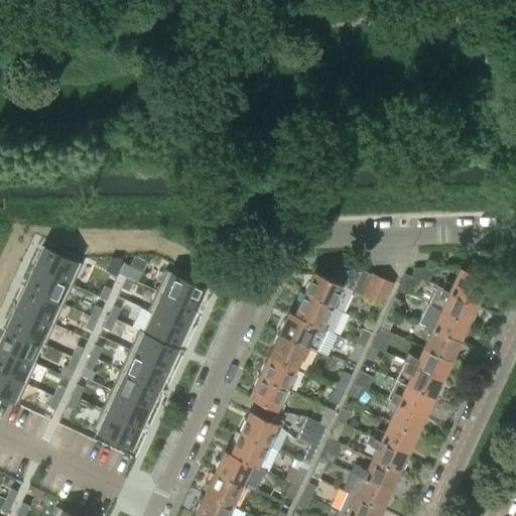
[(42,246),(33,266),(73,284),(82,264),(42,246)]
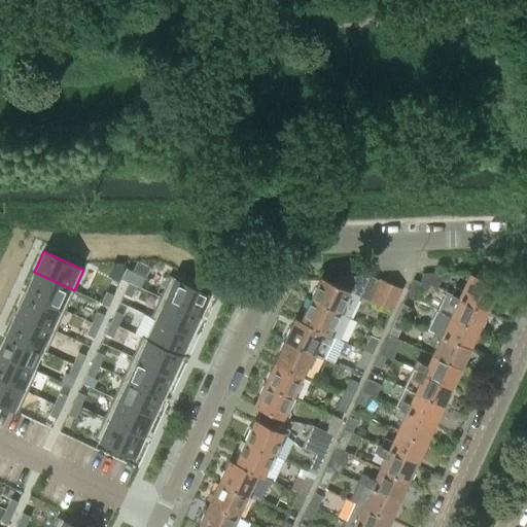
[(120,279),(129,282),(136,286),(140,288),(145,276),(127,268),(120,279)]
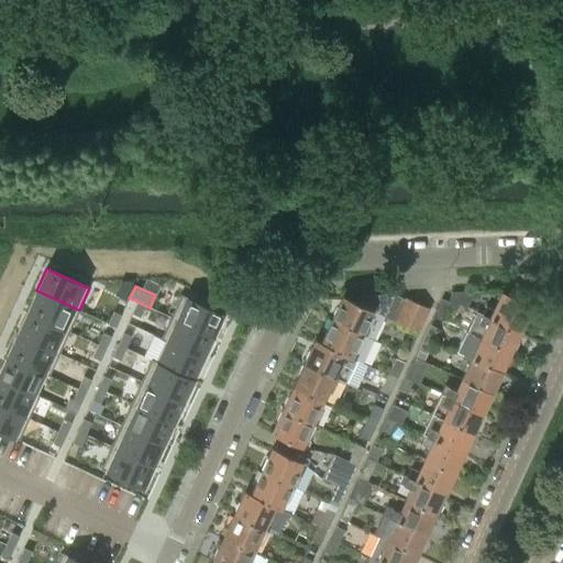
[(36,290),(26,312),(69,332),(79,310),(36,290)]
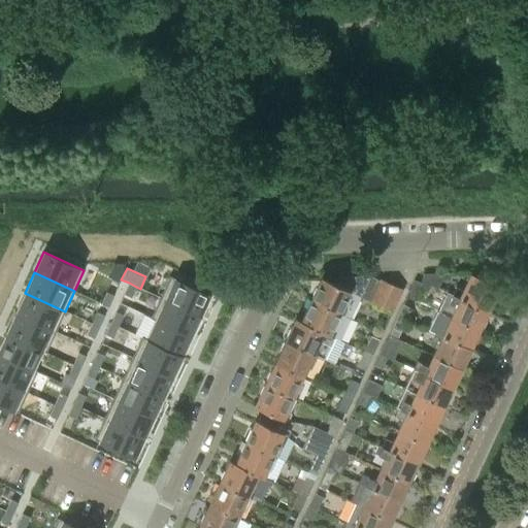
[(423,274),(421,283),(419,289),(427,292),(430,286),(437,289),(444,273),(423,274)]
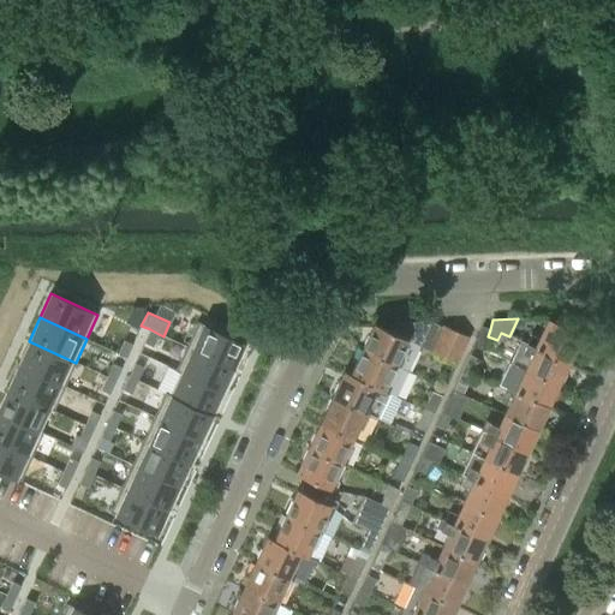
[(527,342),(525,346),(568,365),(573,354),(577,354),(581,344),(579,341),(580,340),(562,332),(565,327),(548,318),(539,338),(531,334),(527,342)]
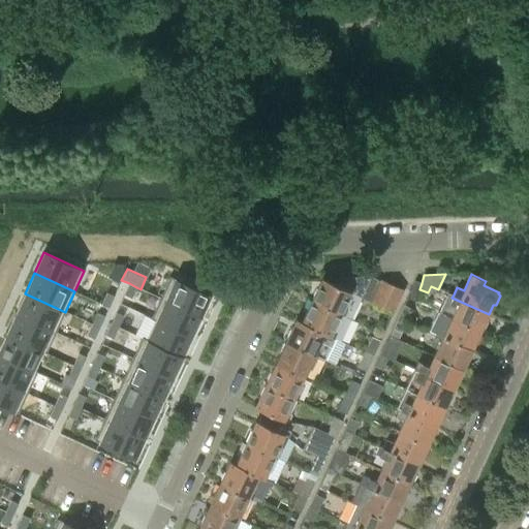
[(322,278),(311,302),(350,320),(361,298),(370,302),(379,280),(370,276),(339,277),(336,284),(322,278)]
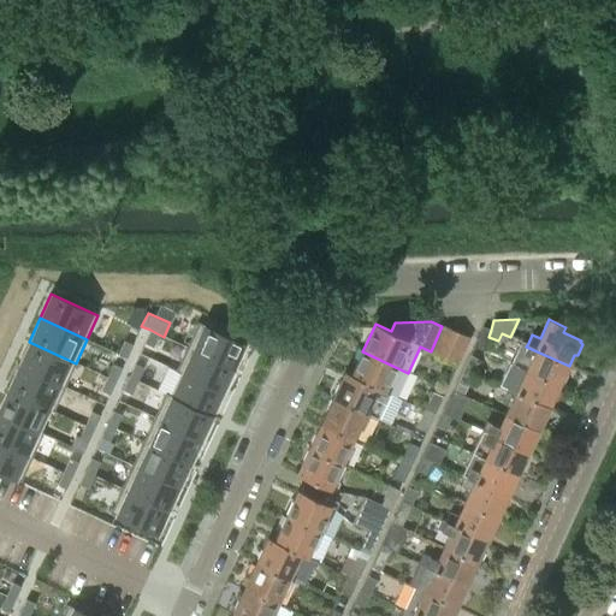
[(197,323),(187,347),(235,368),(246,344),(197,323)]
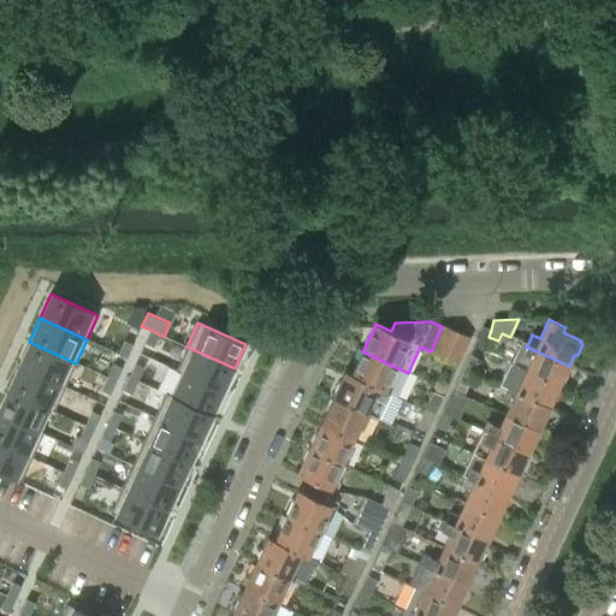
[(442,326),(431,351),(446,359),(458,332),(443,325),(442,326)]
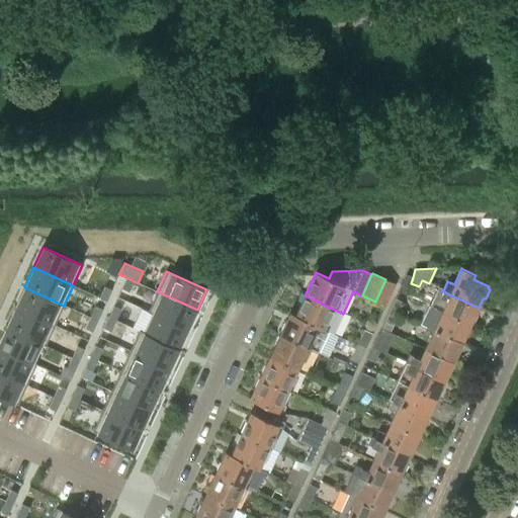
[(406,274),(398,291),(406,294),(411,283),(413,277),(406,274)]
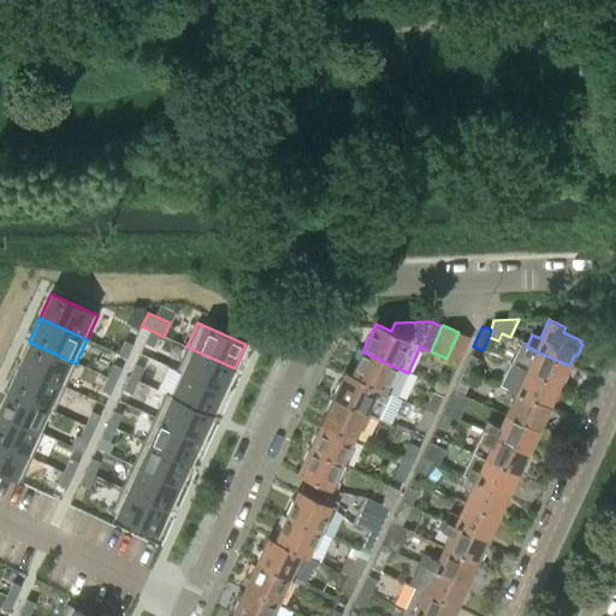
[(150,330),(144,343),(153,348),(159,335),(150,330)]
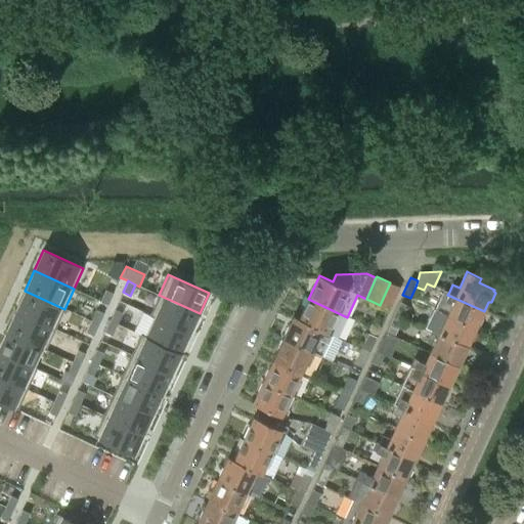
[(390,282),(380,305),(389,310),(400,287),(390,282)]
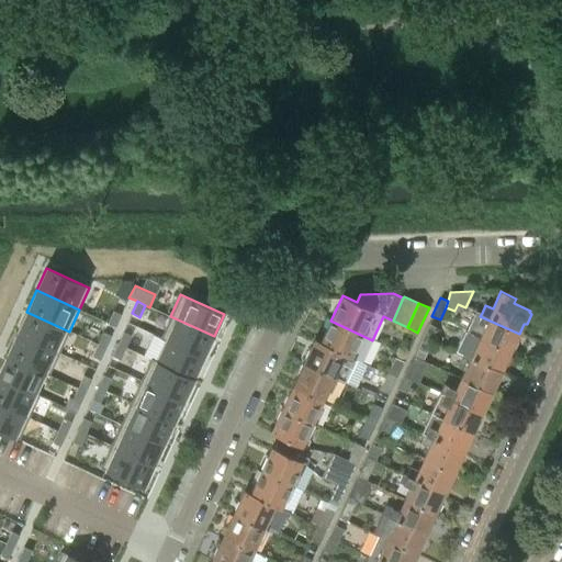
[(475,310),(465,333),(479,338),(478,339),(512,355),(517,344),(515,341),(519,334),(480,316),(482,313),(475,310)]
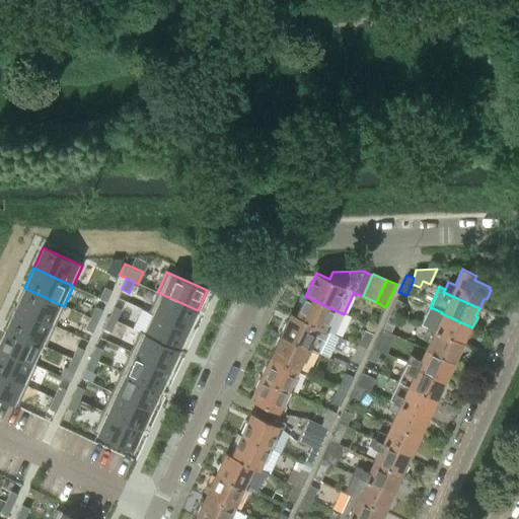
[(24,288),(15,307),(55,325),(64,306),(24,288)]
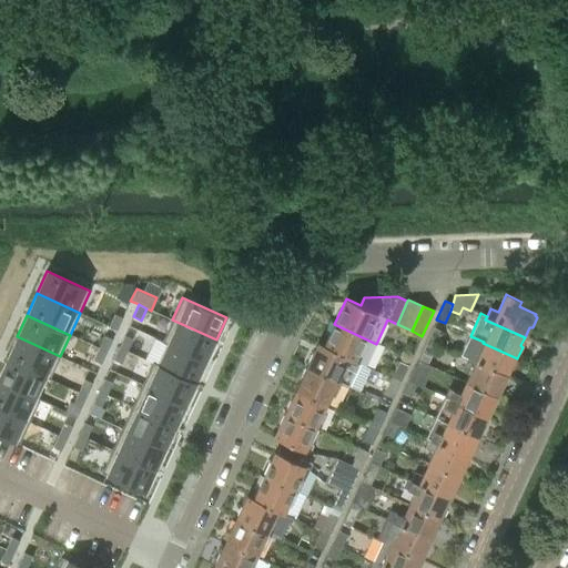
[(114,315),(109,327),(117,331),(122,318),(114,315)]
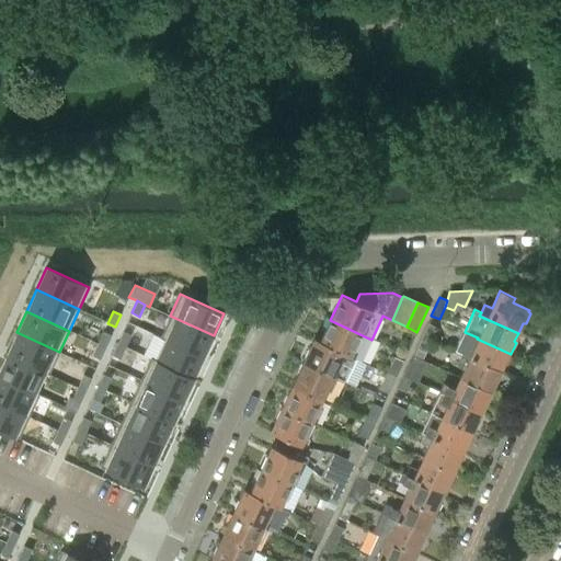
[(170,316),(160,338),(203,357),(214,335),(170,316)]
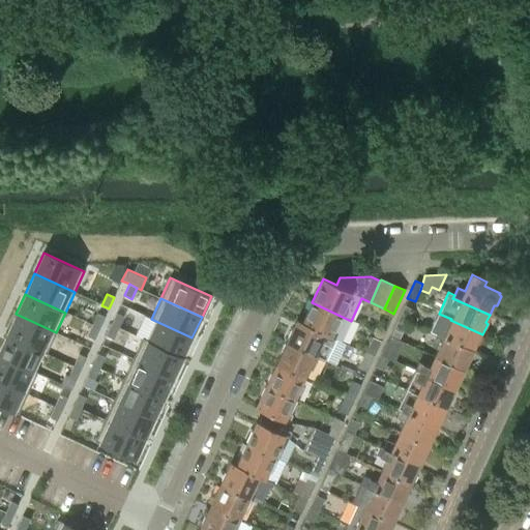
[(302,323),(302,324),(330,336),(331,336),(335,339),(342,342),(351,321),(312,302),(302,323)]
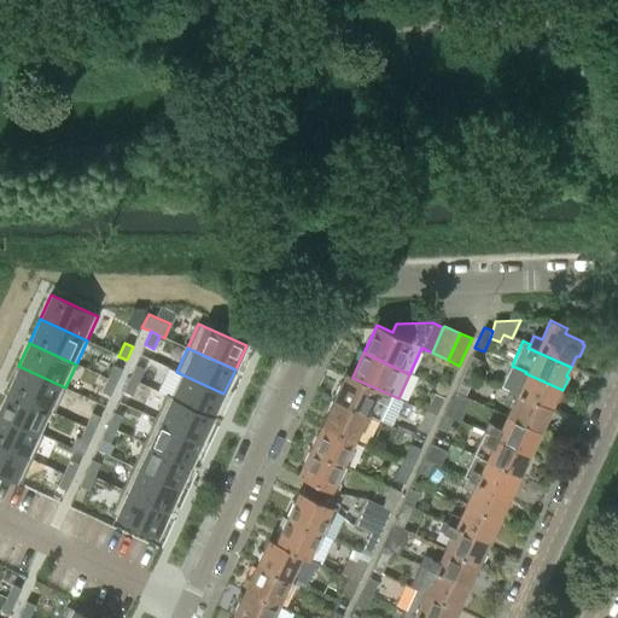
[(471,356),(465,371),(473,375),(481,361),(471,356)]
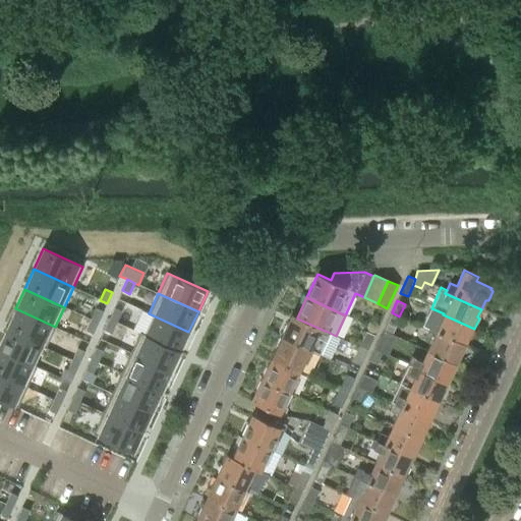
[(430,307),(421,327),(427,329),(427,330),(464,346),(467,340),(470,339),(474,329),(443,314),(444,313),(431,308),(430,307)]
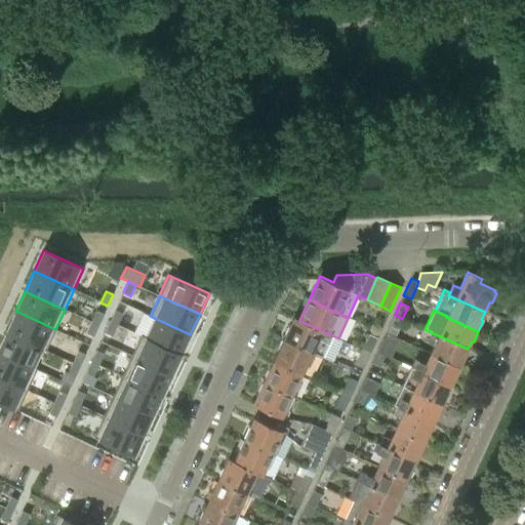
[(15,311),(6,331),(41,348),(41,349),(45,351),(55,329),(15,311)]
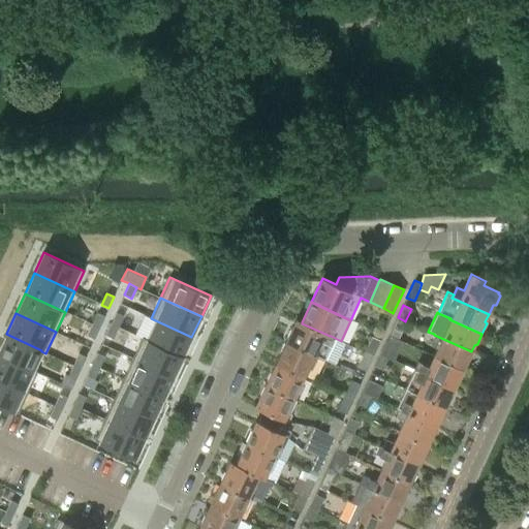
[(97,313),(92,324),(99,328),(104,316),(97,313)]
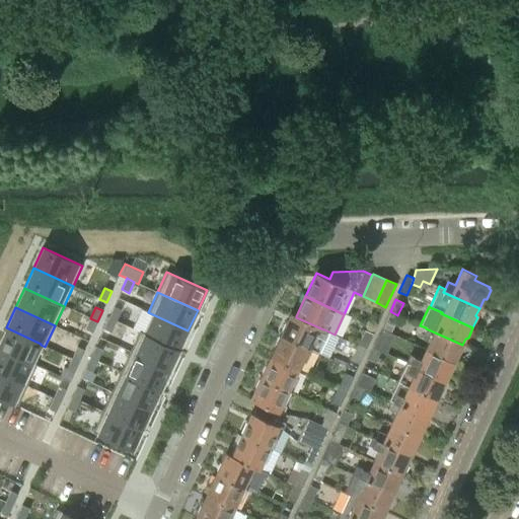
[(114,307),(108,317),(116,321),(121,310),(114,307)]
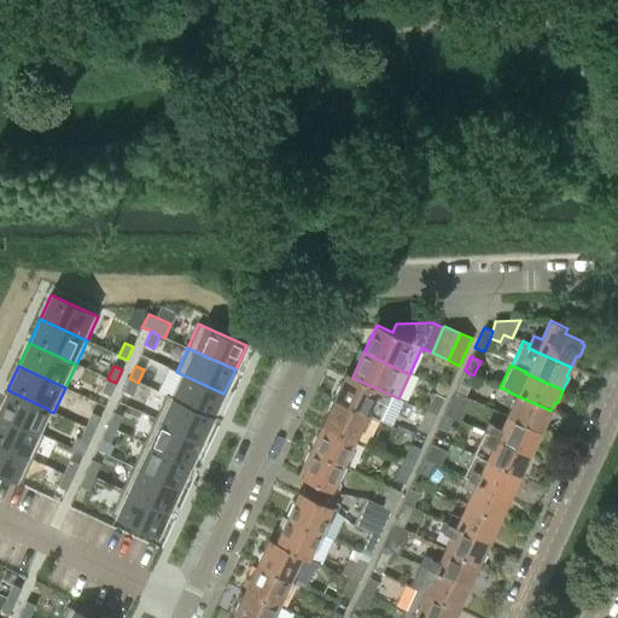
[(168,368),(157,391),(165,395),(213,417),(223,394),(176,372),(168,368)]
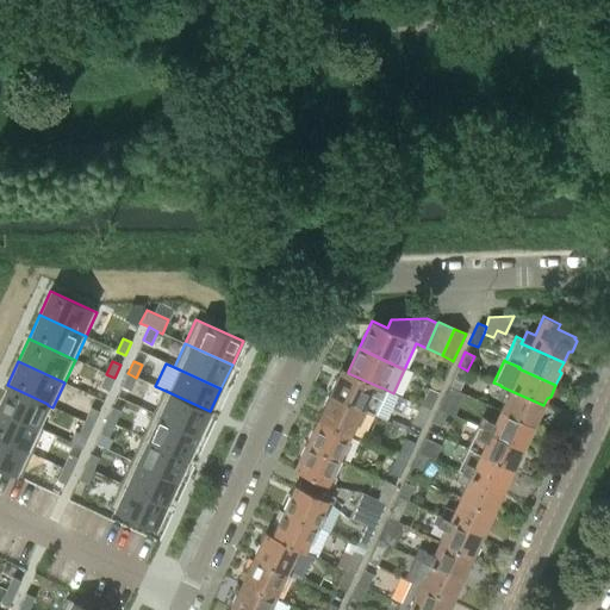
[(462,383),(467,371),(459,366),(453,379),(462,383)]
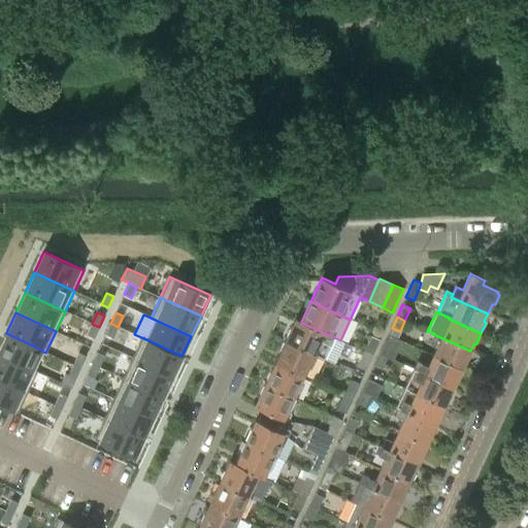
[(295,319),(285,341),(312,355),(317,356),(324,360),(334,337),(330,335),(329,335),(301,323),(301,322),(295,319)]
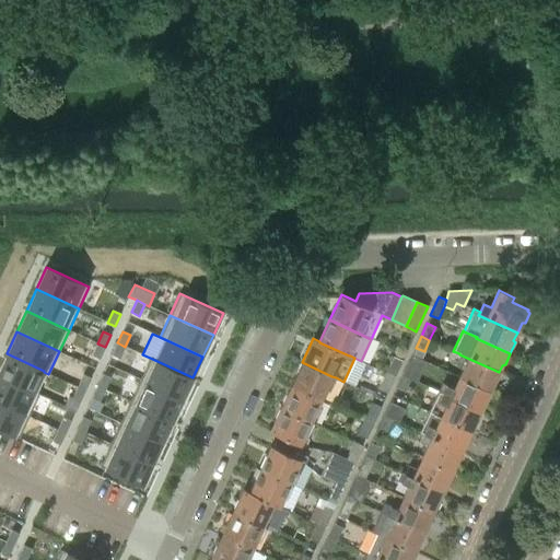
[(117,342),(112,354),(119,359),(125,347),(117,342)]
